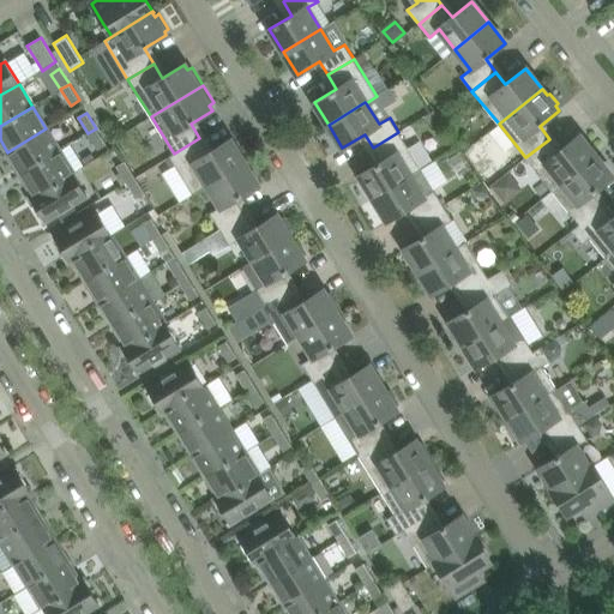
[(18,176),(59,151),(46,128),(7,152),(16,167),(13,168),(18,176)]
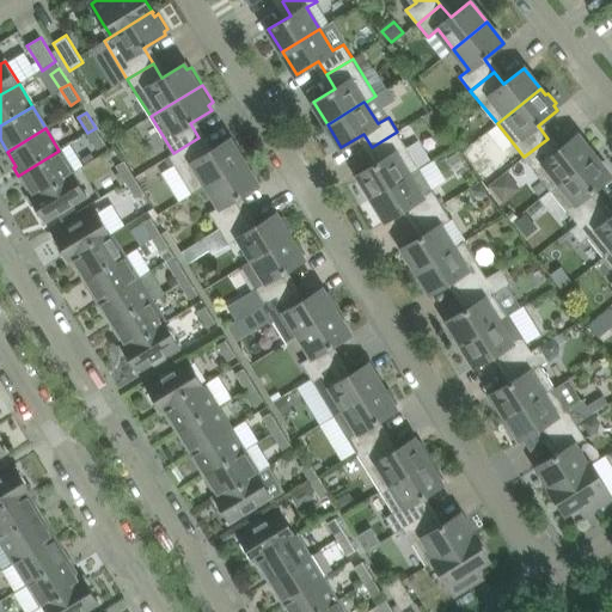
[(106,144),(96,128),(87,133),(98,148),(106,144)]
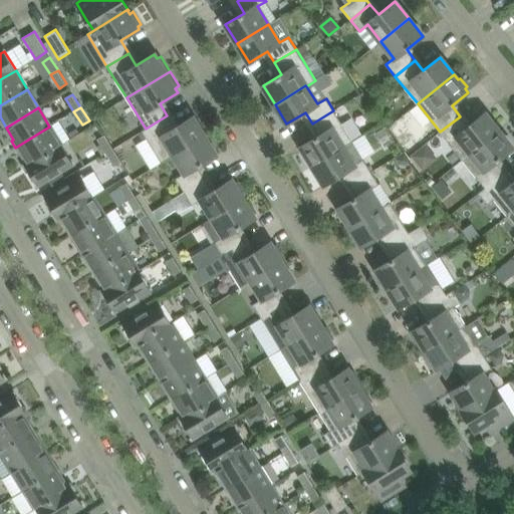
[(312,166),(343,147),(352,142),(333,110),(312,123),(319,136),(300,147),(312,166)]
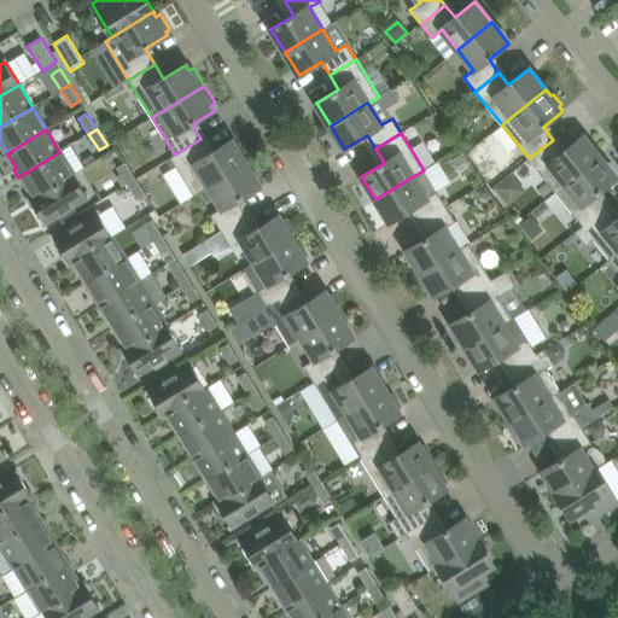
[(557,192),(600,157),(583,135),(563,152),(553,140),(529,158),(557,192)]
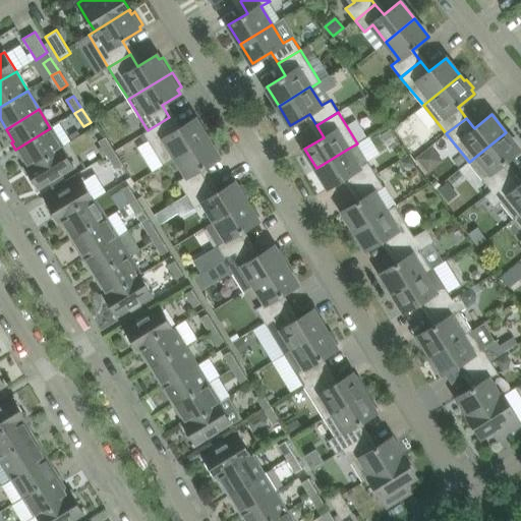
[(177,129),(169,117),(148,130),(143,133),(164,165),(176,157),(208,137),(195,118),(177,129)]
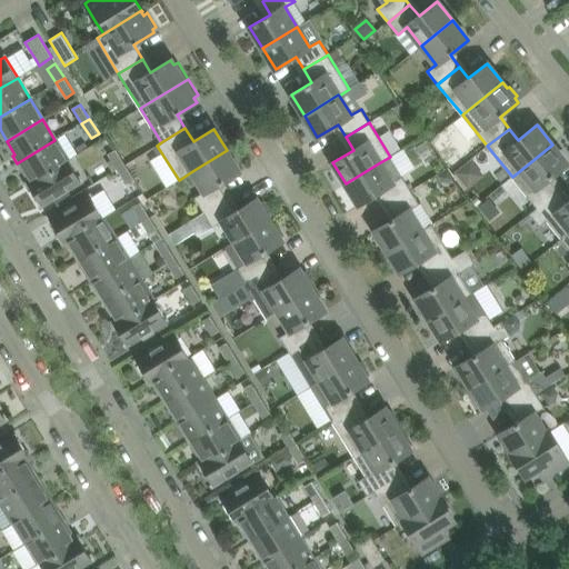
[(28,185),(68,160),(55,140),(17,163),(21,170),(23,169),(31,181),(27,183),(28,185)]
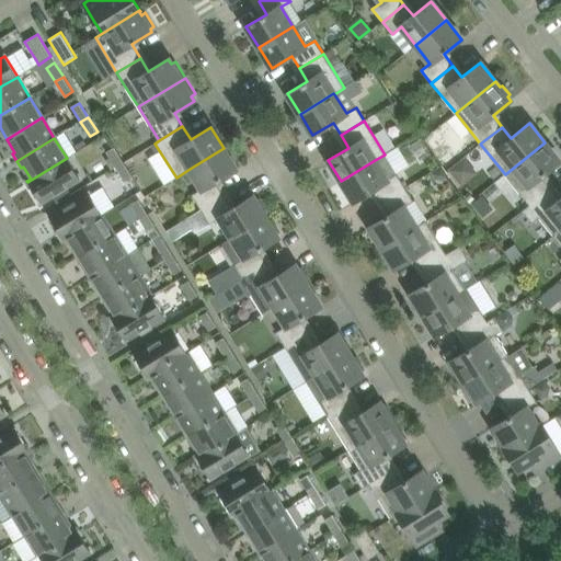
[(560,162),(545,142),(505,174),(529,205),(551,187),(541,176),(560,162)]
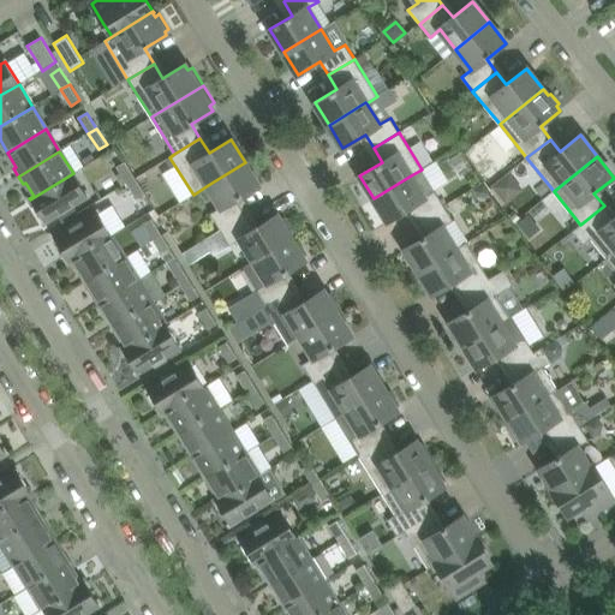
[(425,167),(435,187),(449,180),(440,160),(425,167)]
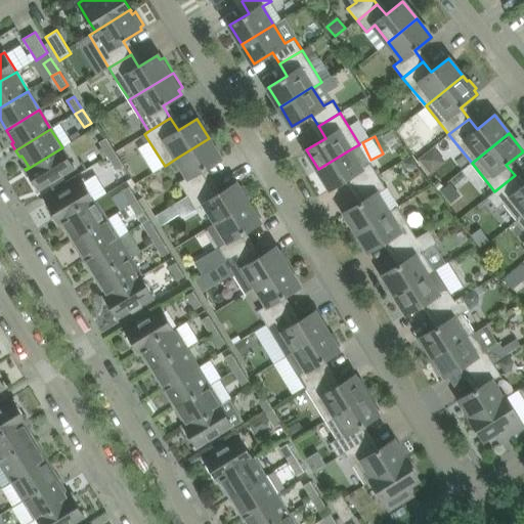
[(116,151),(110,142),(106,137),(99,142),(103,147),(98,150),(103,159),(107,156),(116,151)]
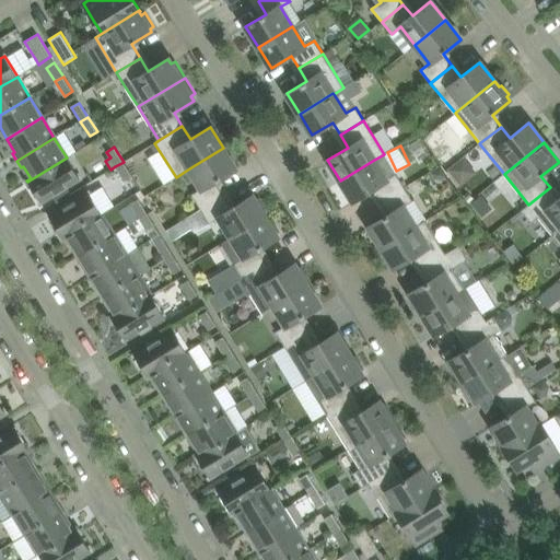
[(236,170),(223,148),(189,168),(201,188),(191,195),(200,209),(224,195),(216,182),(236,170)]
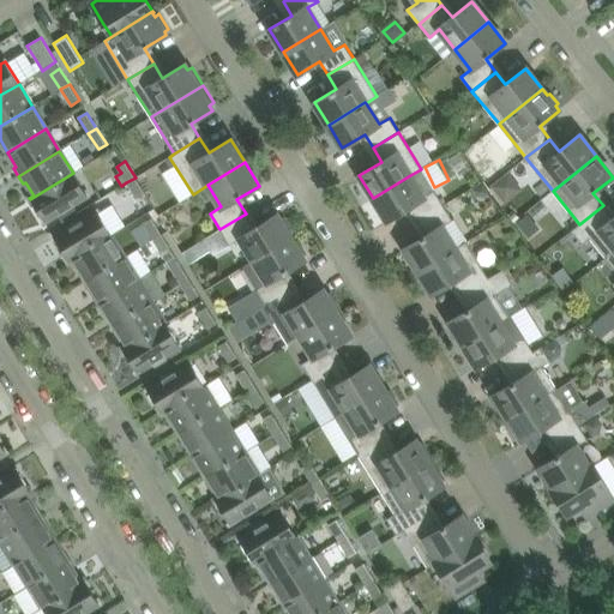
[(417,221),(444,205),(421,169),(410,175),(373,198),(387,221),(409,208),(417,221)]
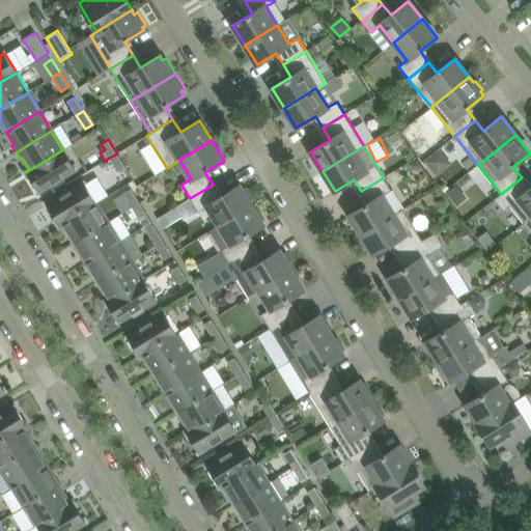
[(75,169),(63,149),(26,172),(38,192),(75,169)]
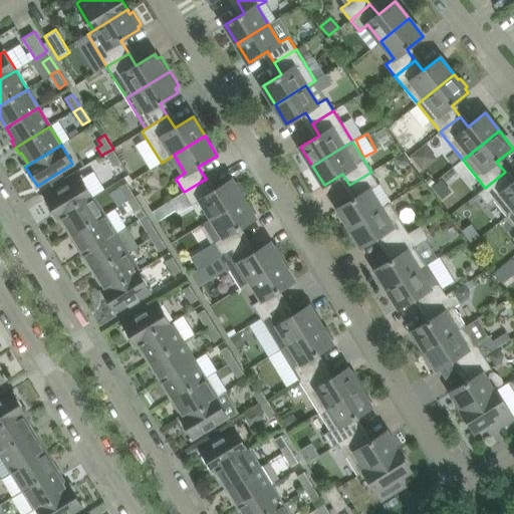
[(121,162),(120,161),(113,149),(105,153),(114,166),(121,162)]
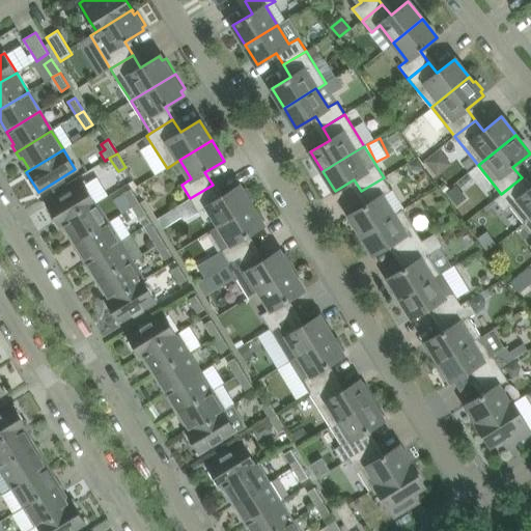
[(477,165),(448,190),(464,208),(493,184),(477,165)]
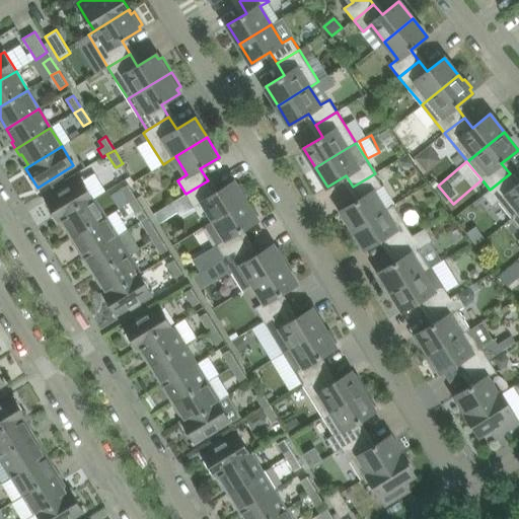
[(354,229),(384,210),(373,192),(382,187),(375,173),(353,187),(360,199),(342,210),(354,229)]
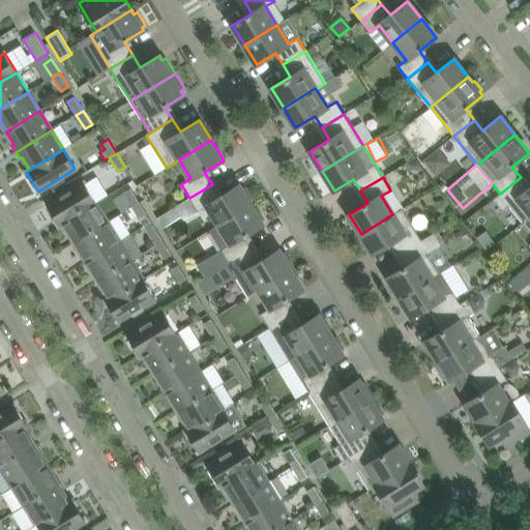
[(529,186),(529,188),(521,177),(500,194),(494,199),(503,211),(509,206),(523,223),(529,216),(529,186)]
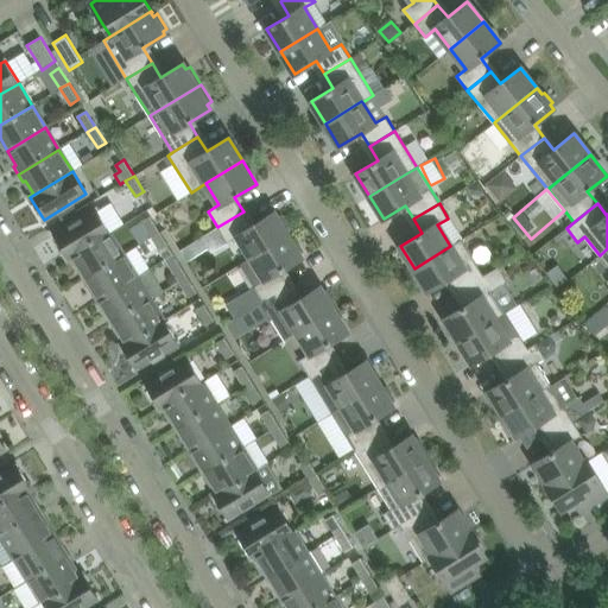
[(68,258),(111,232),(96,210),(54,235),(68,258)]
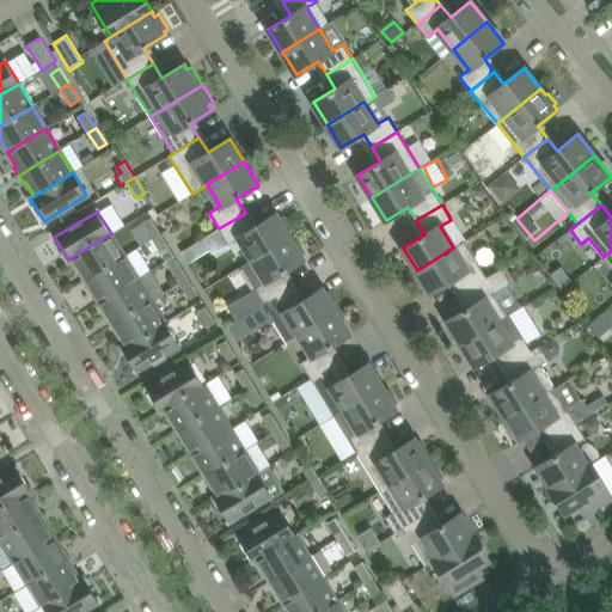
[(280,220),(276,214),(254,227),(245,213),(219,228),(230,244),(240,238),(254,259),(289,237),(288,233),(292,232),(283,218),(280,220)]
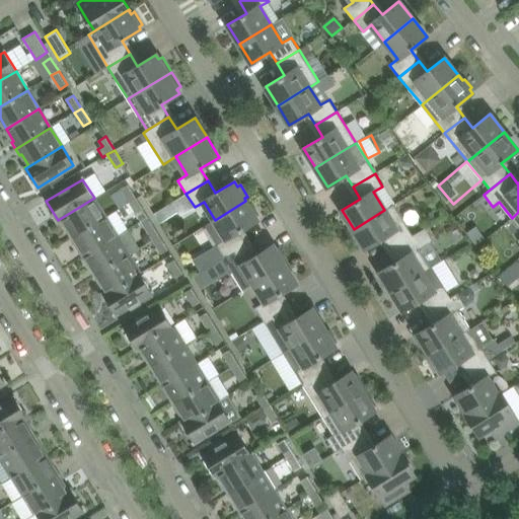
[(122,190),(130,203),(137,198),(129,184),(122,190)]
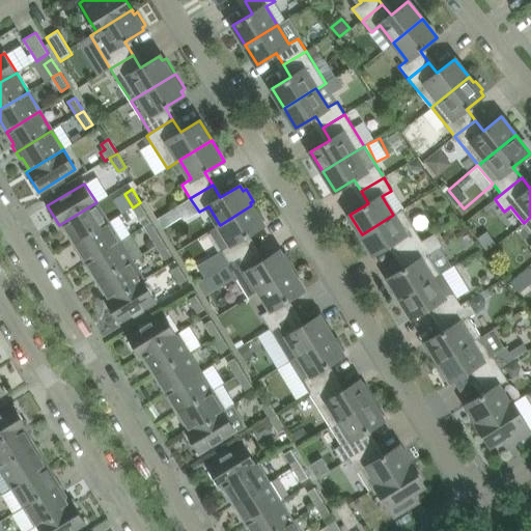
[(72,244),(108,222),(96,202),(59,225),(60,226),(63,224),(71,235),(67,238),(72,244)]
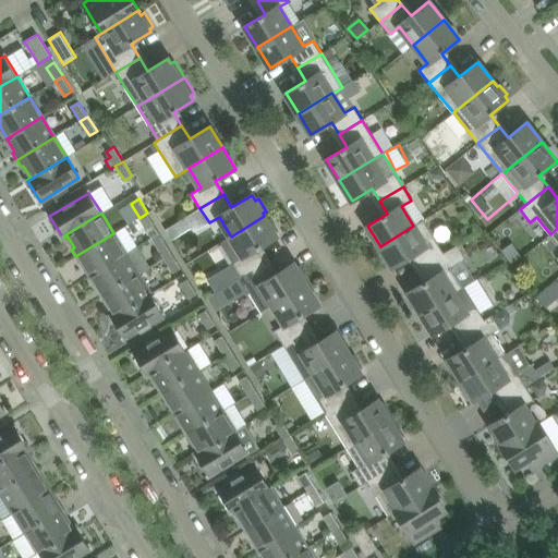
[(147,213),(140,218),(152,238),(159,232),(147,213)]
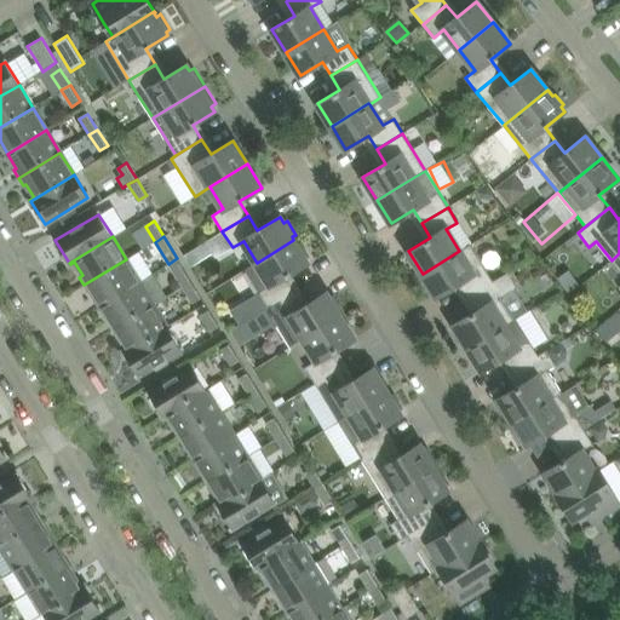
[(286,276),(308,263),(305,258),(309,256),(300,244),(297,246),(293,240),(257,263),(246,270),(259,292),(269,308),(294,292),(286,276)]
